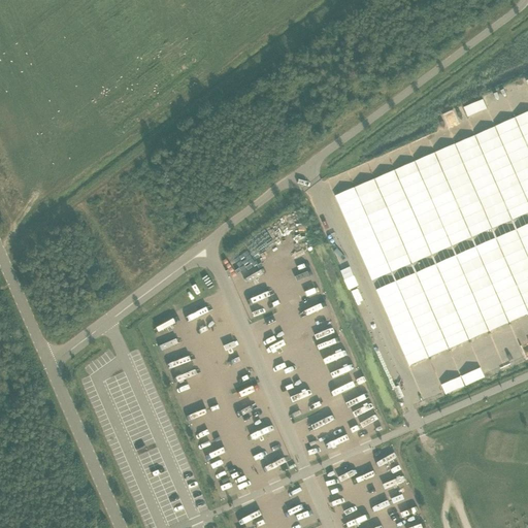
[(461,106),(465,116),(485,108),(481,98),(461,106)]
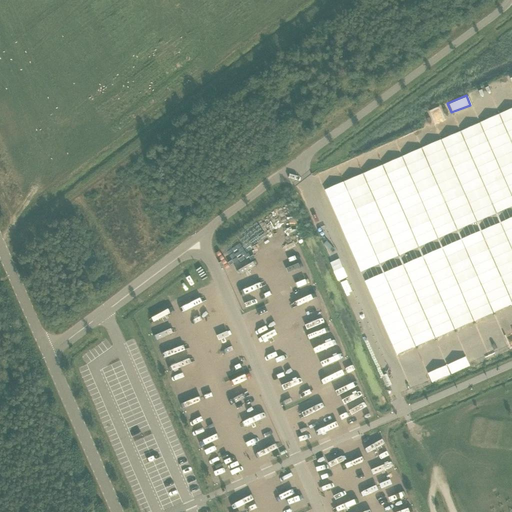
[(431,118),(441,114),(437,106),(427,110),(431,118)]
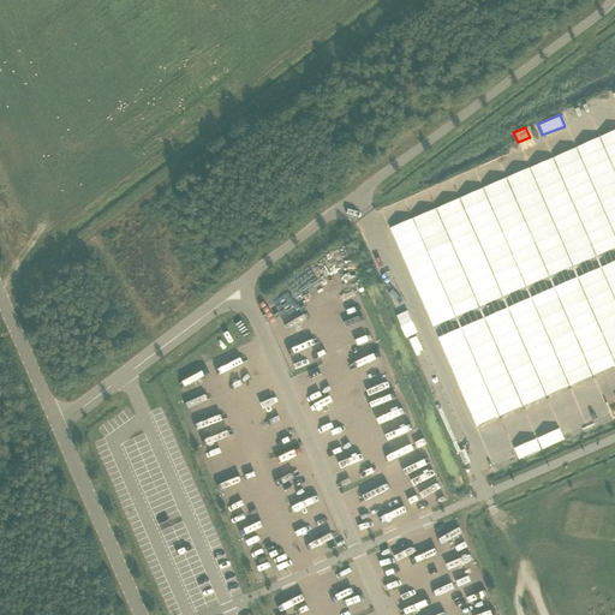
[(427,320),(614,250),(614,135),(389,219),(427,320)]
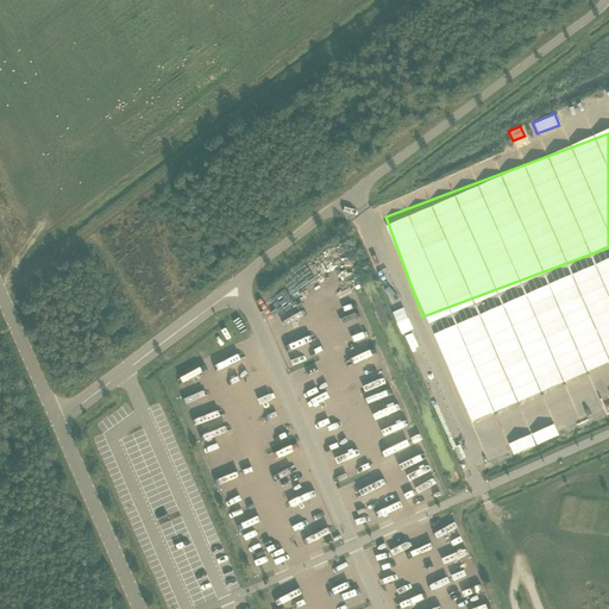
[(465,415),(608,362),(608,253),(588,263),(590,269),(432,327),(465,415)]
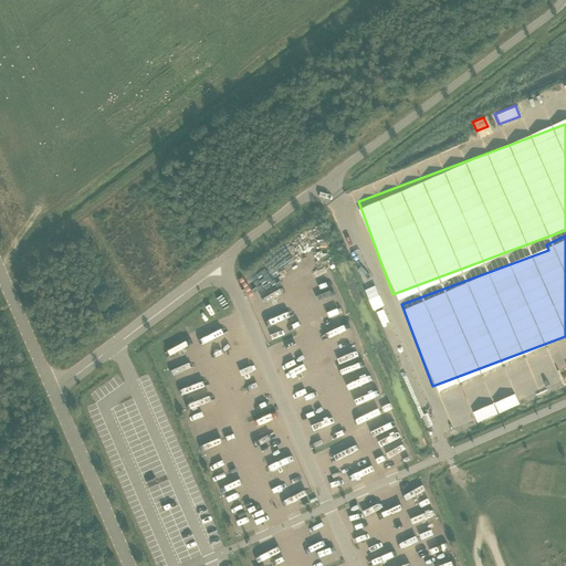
[(556,370),(535,379),(540,390),(562,380),(556,370)]
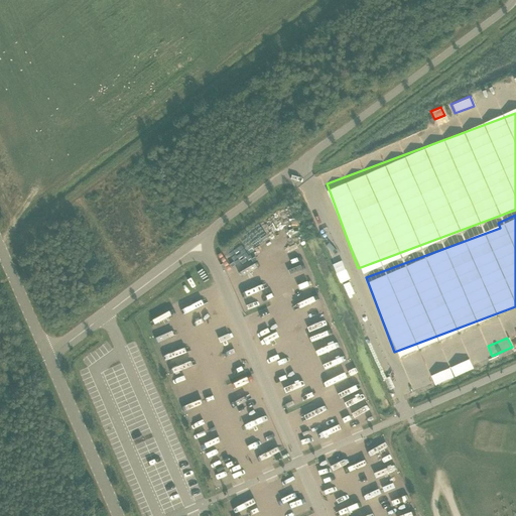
[(418,390),(458,377),(454,367),(415,380),(418,390)]
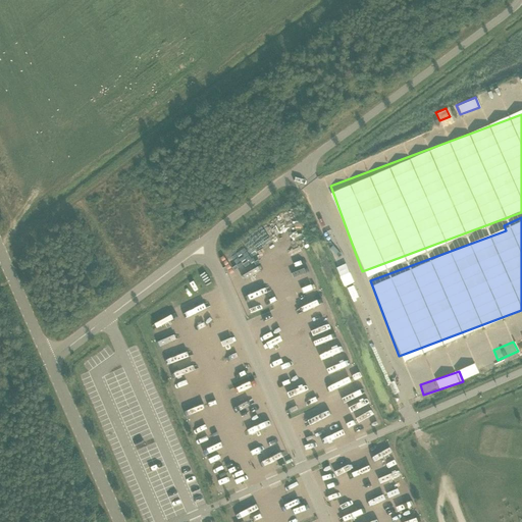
[(387,383),(393,394),(398,392),(393,381),(387,383)]
